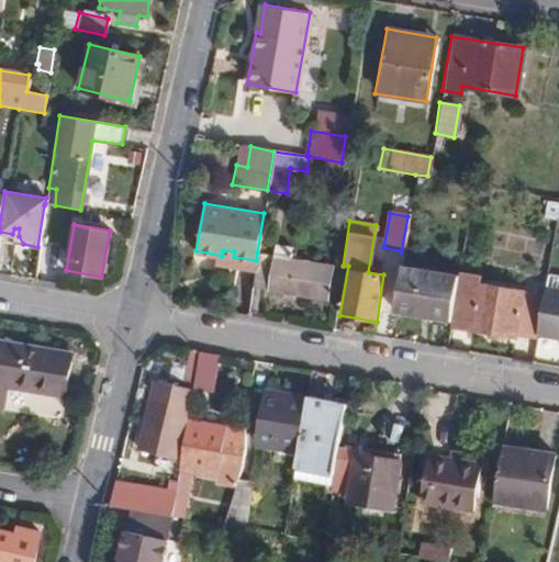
[(256,260),(252,287),(326,301),(332,266),(288,258),(290,247),(274,244),(271,256),(257,253),(256,260)]
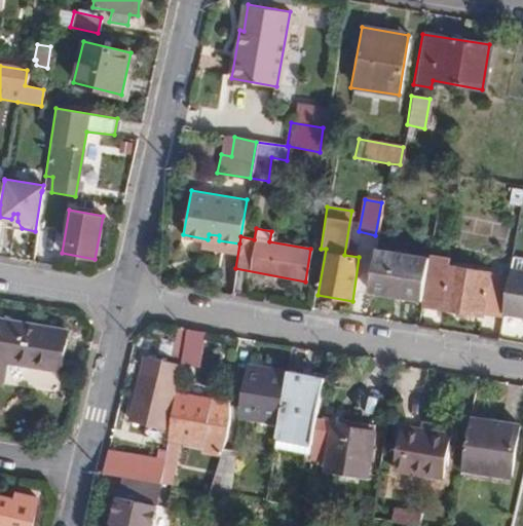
[(375,250),(368,292),(419,301),(426,258),(375,250)]
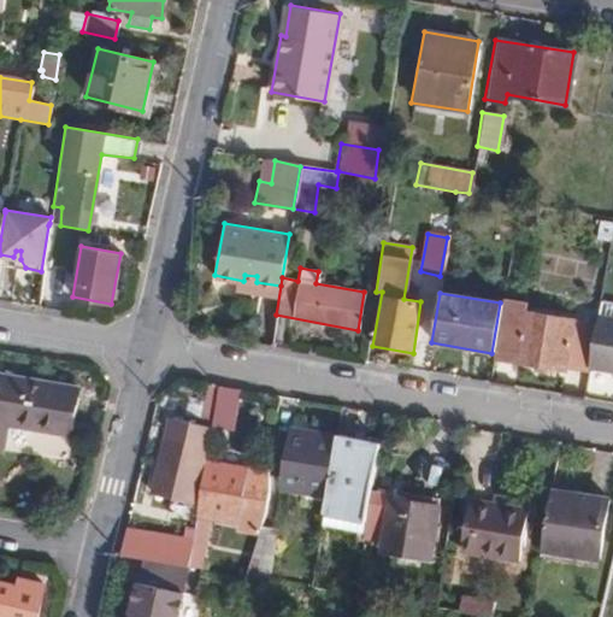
[(584,366),(593,322),(520,311),(513,360),(564,369),(566,363),(584,366)]
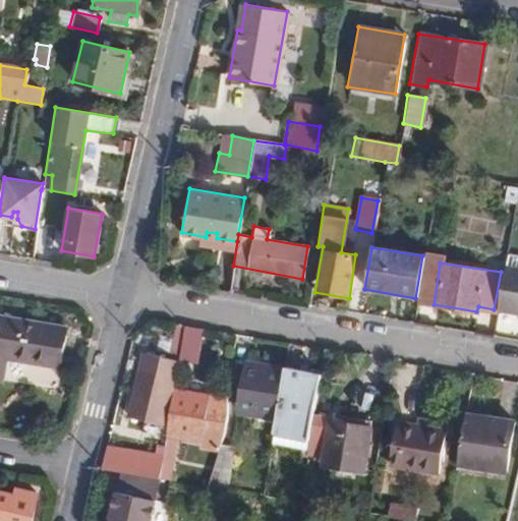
[(517,269),(504,267),(496,311),(517,314),(517,269)]
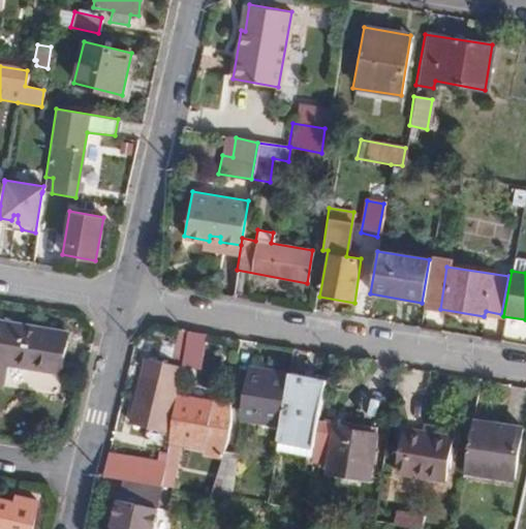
[(60,372),(66,333),(0,320),(0,384),(2,384),(5,363),(60,372)]
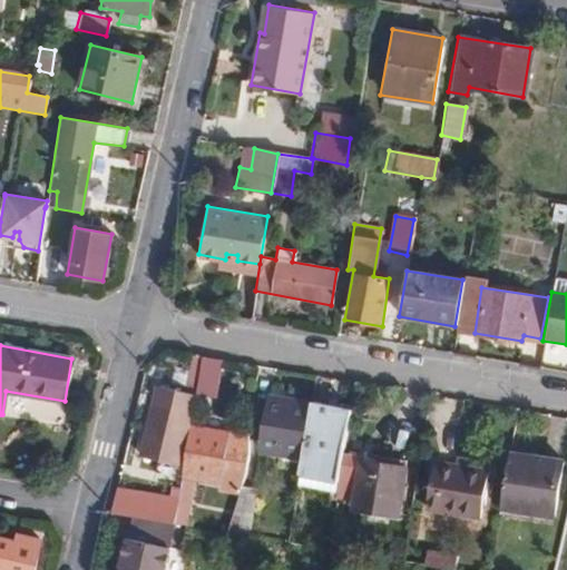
[(212,391),(217,360),(201,356),(195,387),(212,391)]
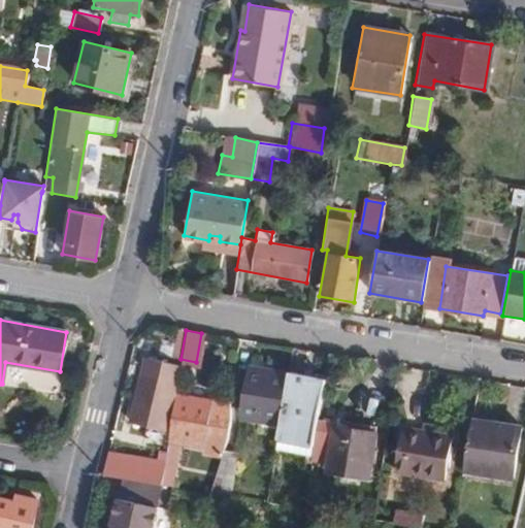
[(169,432),(174,395),(179,366),(144,357),(128,422),(169,432)]
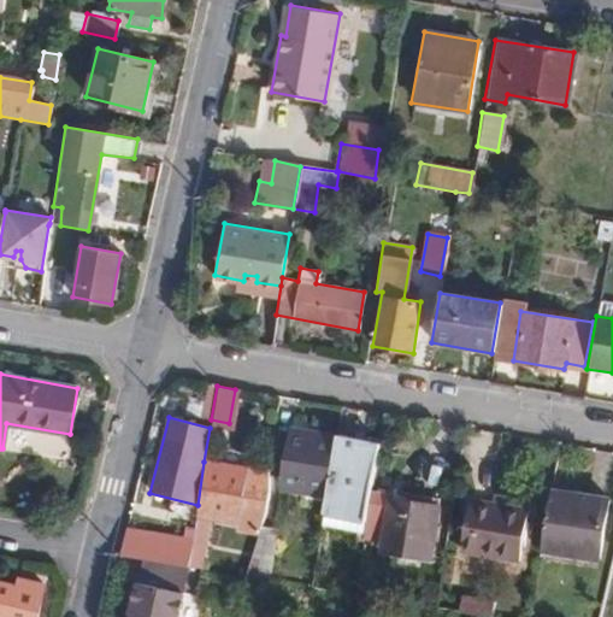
[(324,495),(335,436),(288,428),(280,477),(299,480),(298,491),(324,495)]
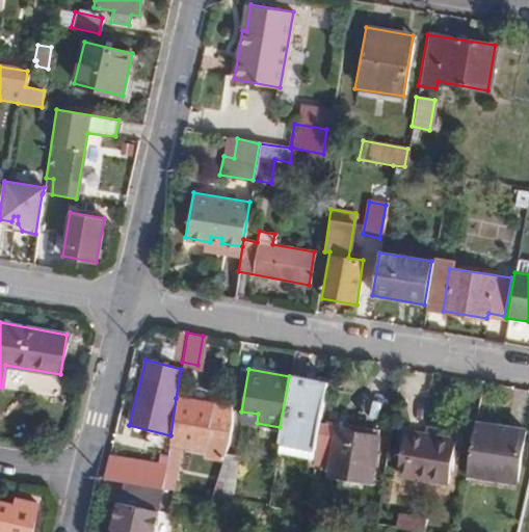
[(319,427),(325,382),(314,380),(316,373),(307,372),(306,378),(289,376),(280,427),(278,443),(316,449),(319,427)]
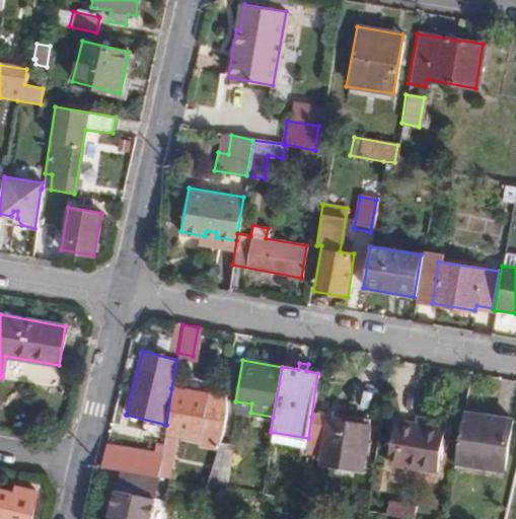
[(225,410),(224,396),(171,388),(166,425),(165,433),(198,439),(197,447),(216,451),(219,442),(222,431),(225,410)]
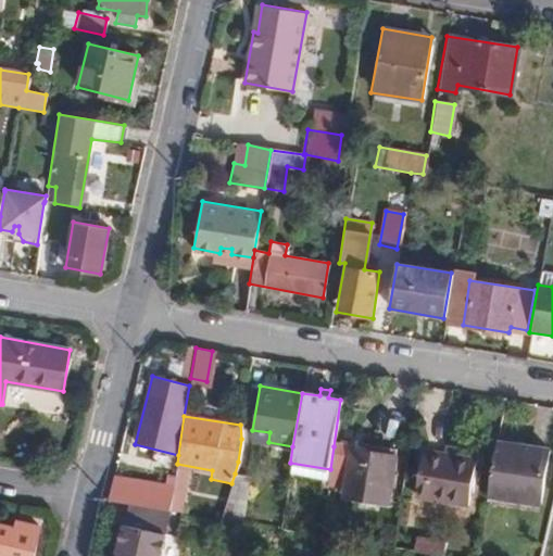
[(547,450),(495,441),(487,495),(539,504),(547,450)]
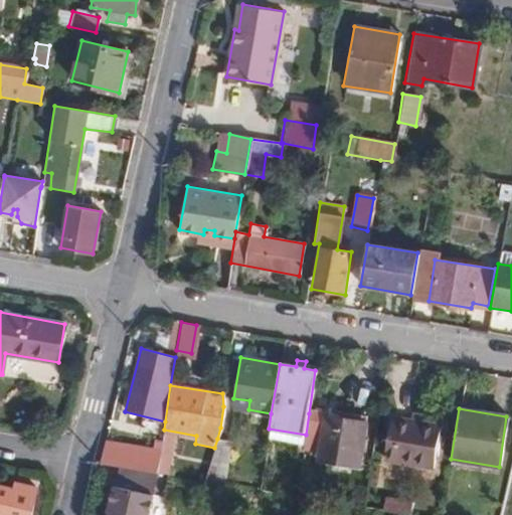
[(365,422),(324,416),(321,440),(317,459),(359,466),(365,422)]
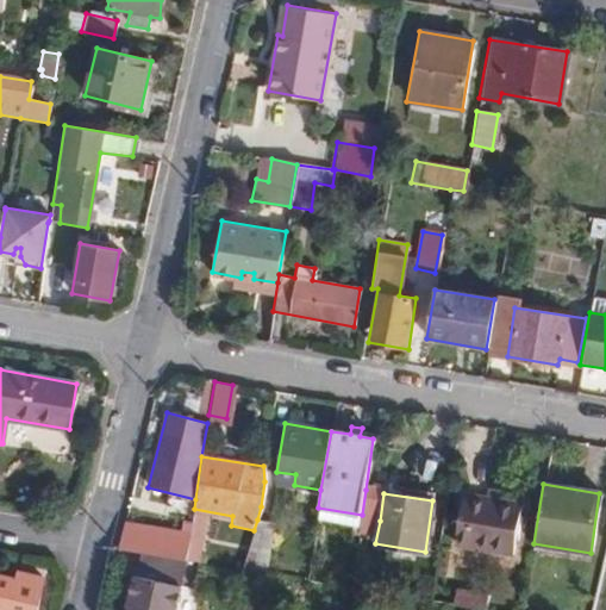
[(456,546),(510,555),(518,502),(464,493),(456,546)]
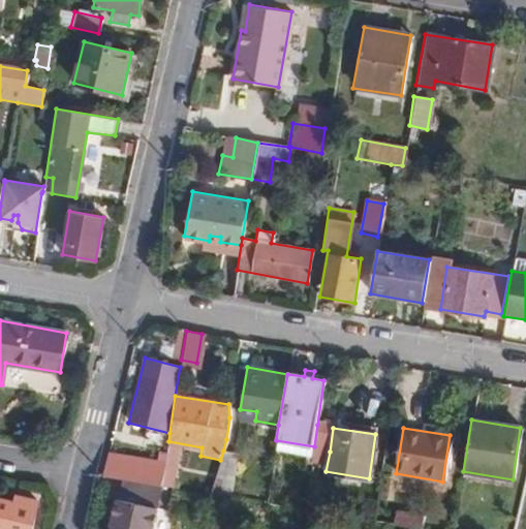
[(238,454),(223,450),(220,460),(209,494),(229,497),(238,454)]
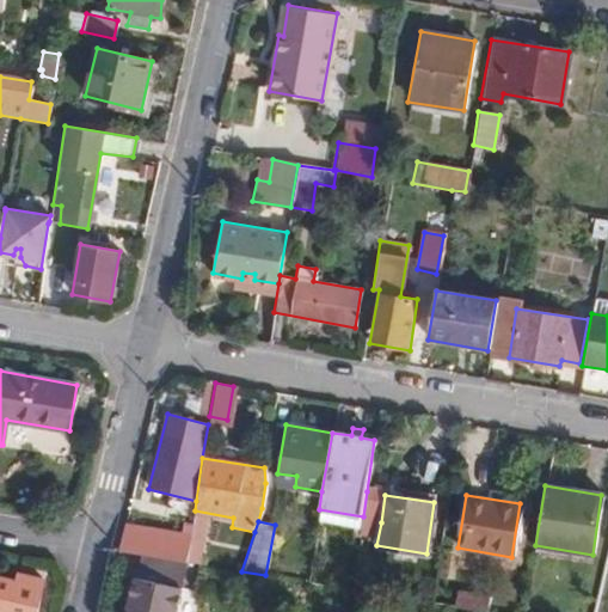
[(189,542),(122,530),(117,550),(140,554),(185,562),(189,542)]
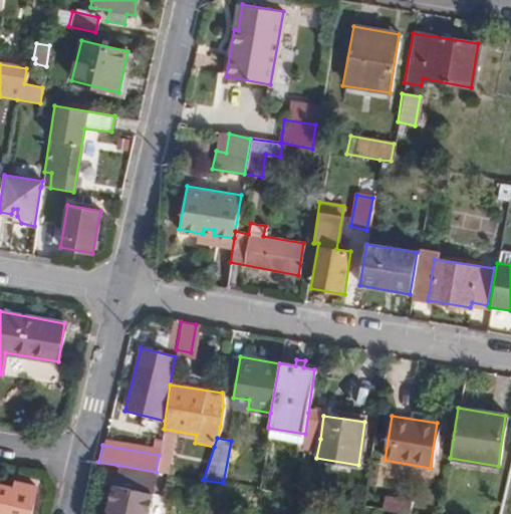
[(0,513),(29,513),(36,487),(16,482),(14,489),(0,486),(0,513)]
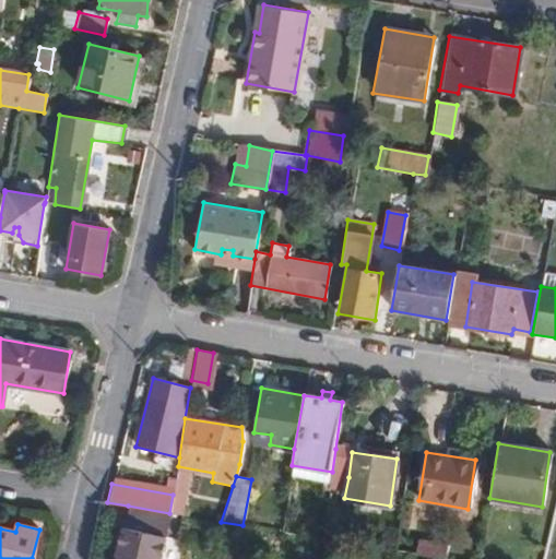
[(114,558),(157,558),(164,534),(122,525),(114,558)]
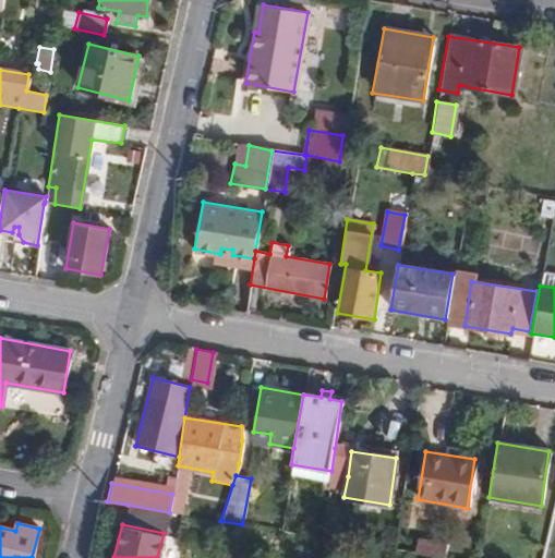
[(413,553),(444,557),(446,544),(415,538),(413,553)]
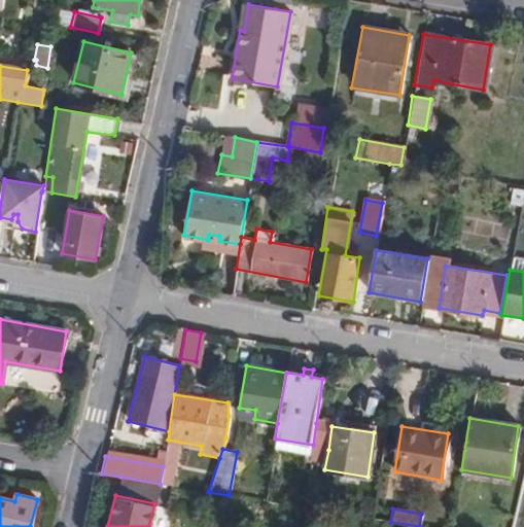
All buildings are outlined.
